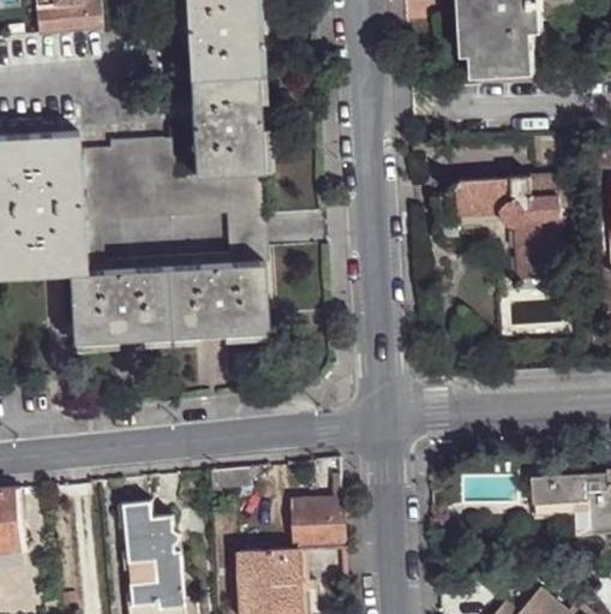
[(36,0),(40,33),(103,27),(101,0),(36,0)]
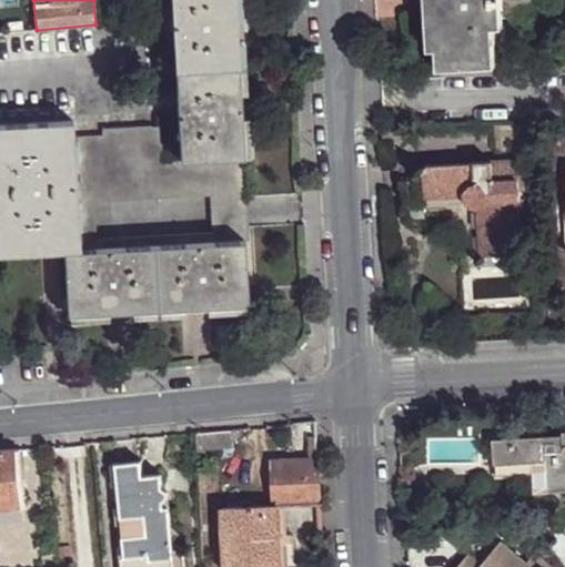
[(233,16),(231,0),(171,0),(181,160),(241,158),(239,115),(241,117),(253,115),(253,112),(241,113),(240,92),(238,92),(234,41),(236,41),(236,19),(248,18),(248,16),(235,16),(233,16)]
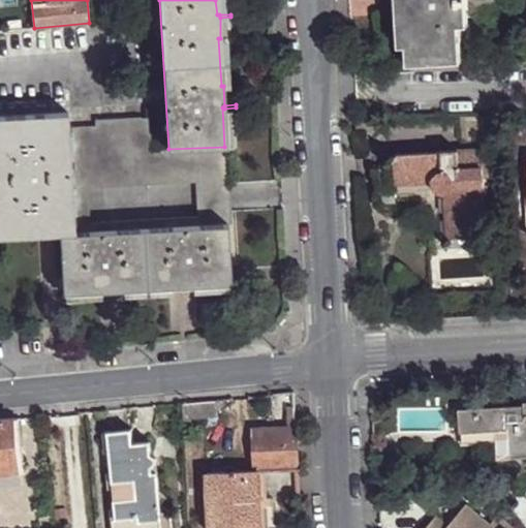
[(456,33),(455,7),(454,1),(454,0),(399,0),(403,66),(458,64),(456,33)]
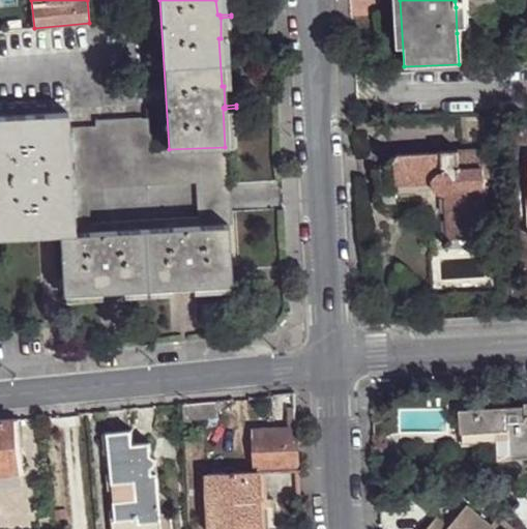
[(464,7),(466,33),(498,32),(496,0),(466,0),(455,1),(456,7),(464,7)]
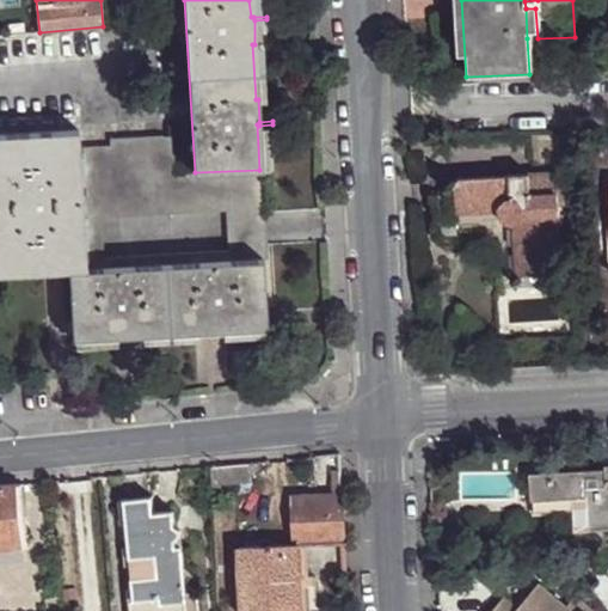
[(527,38),(538,38),(535,8),(526,8),(527,38)]
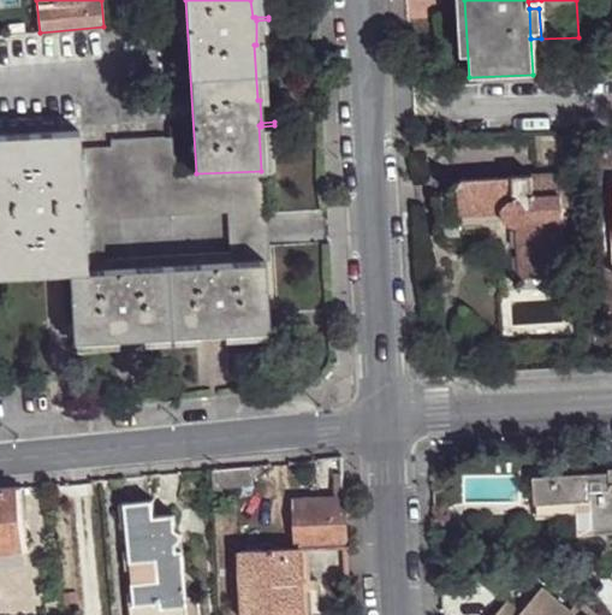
[(0,276),(69,272),(87,271),(87,261),(85,249),(78,249),(77,222),(84,220),(81,148),(79,131),(0,136),(0,276)]
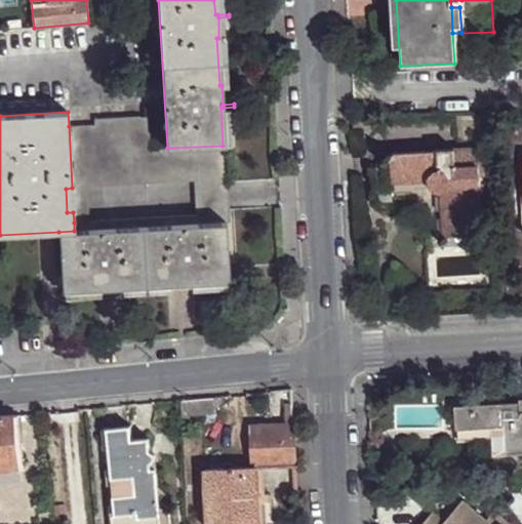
[(351,114),(352,128),(368,127),(368,113),(351,114)]
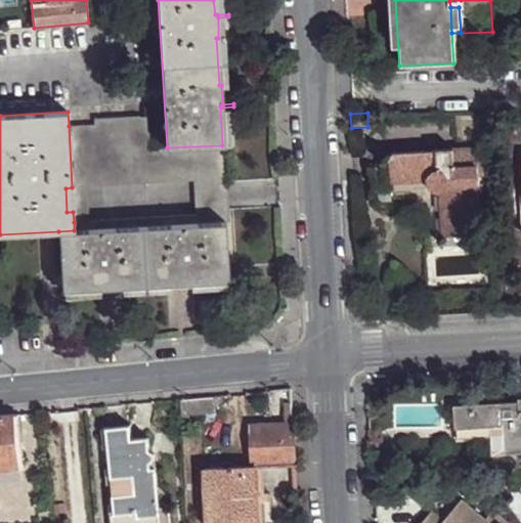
[(69,126),(72,187),(86,186),(144,183),(142,148),(140,116),(96,119),(96,124),(69,126)]
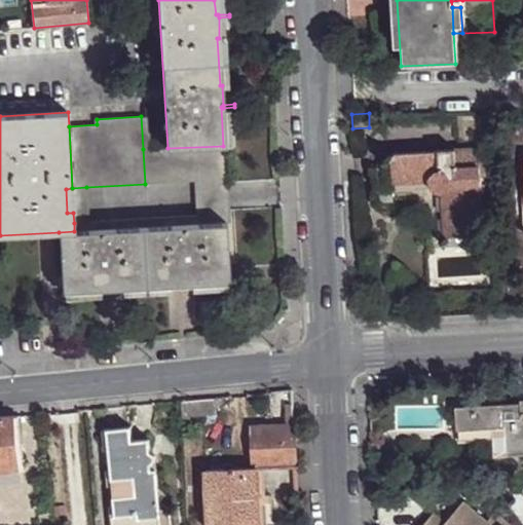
[(143,149),(150,149),(152,149),(150,116),(141,116),(143,149)]
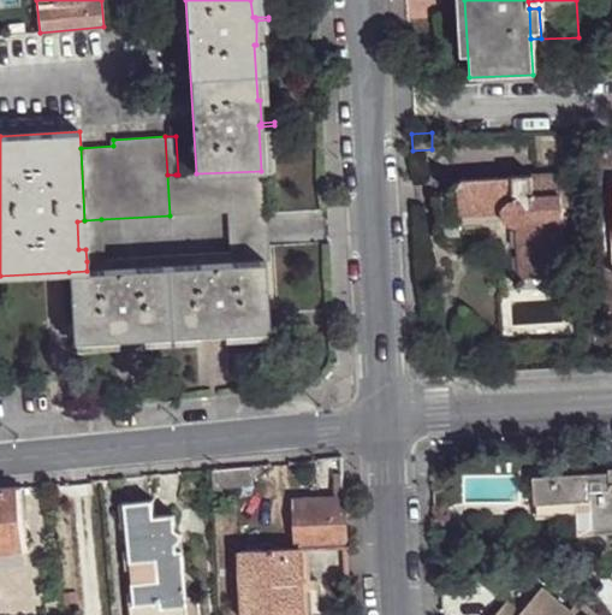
[(263,171),(261,171),(196,173),(178,175),(176,175),(177,216),(227,212),(266,211),(263,171)]
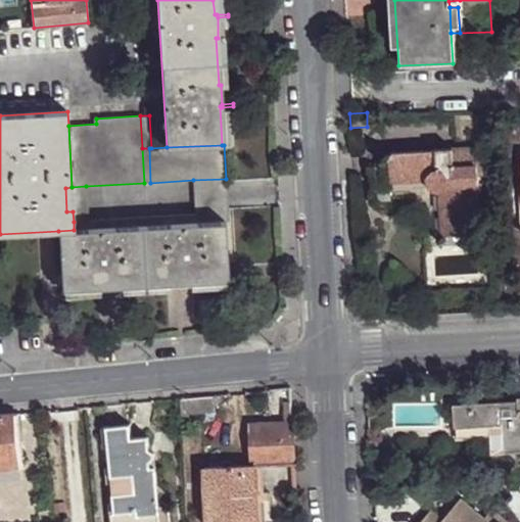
[(453,165),(476,165),(476,156),(475,147),(452,149),(453,165)]
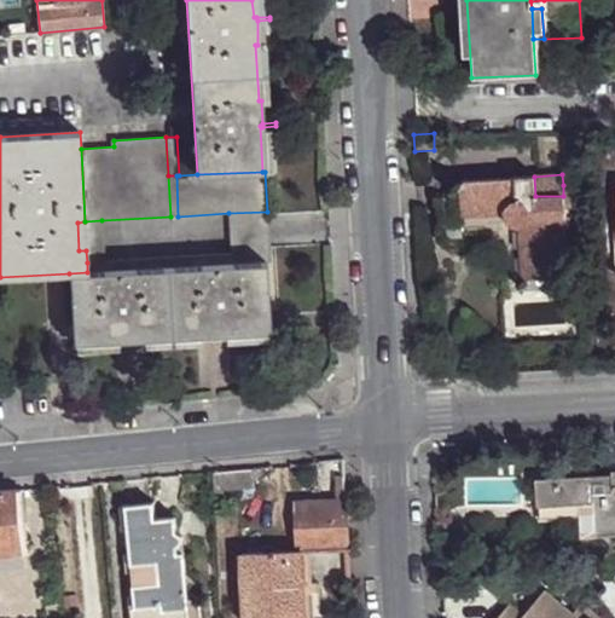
[(564,208),(563,196),(535,196),(534,177),(459,180),(462,214),(504,212),(505,218),(511,224),(518,226),(522,278),(567,276),(567,263),(566,249),(564,208)]
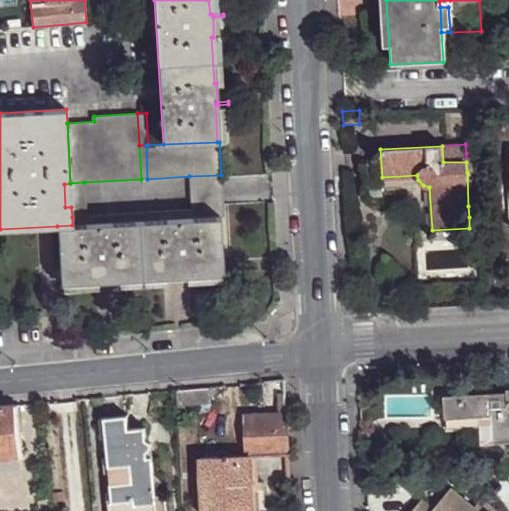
[(466,153),(466,162),(467,172),(476,171),(476,153),(466,153)]
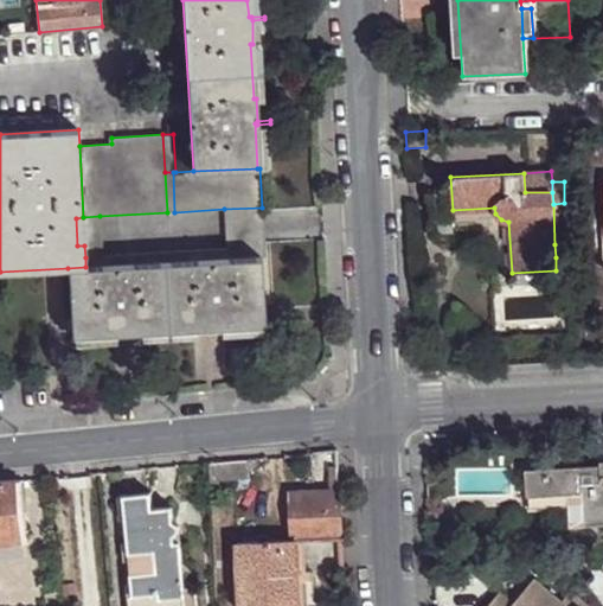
[(264,257),(262,208),(224,209),(226,250),(261,248),(261,257),(264,257)]
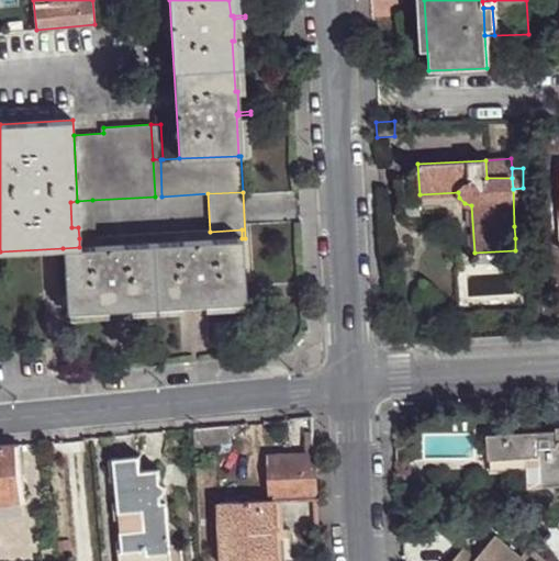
[(79,238),(96,237),(92,200),(77,201),(70,202),(71,227),(78,227),(79,238)]
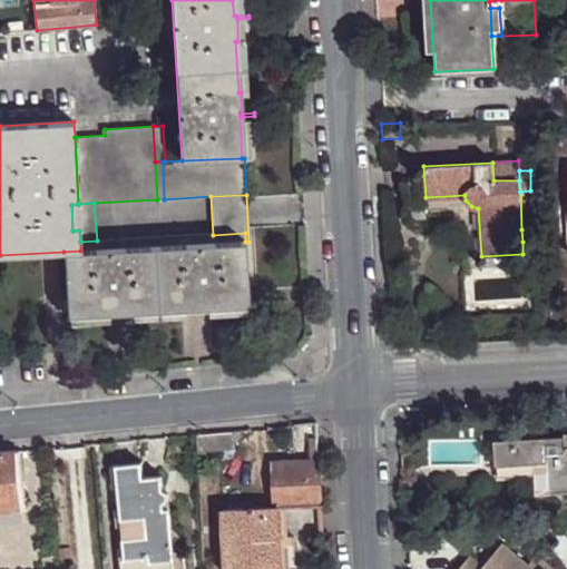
[(533,228),(521,229),(522,242),(533,241),(533,228)]
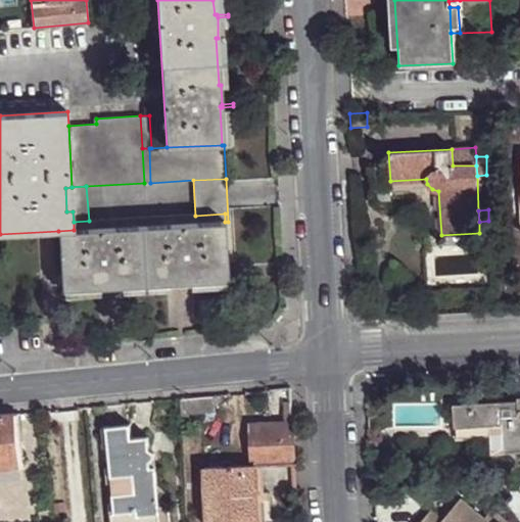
[(195,224),(225,222),(225,214),(195,216),(195,224)]
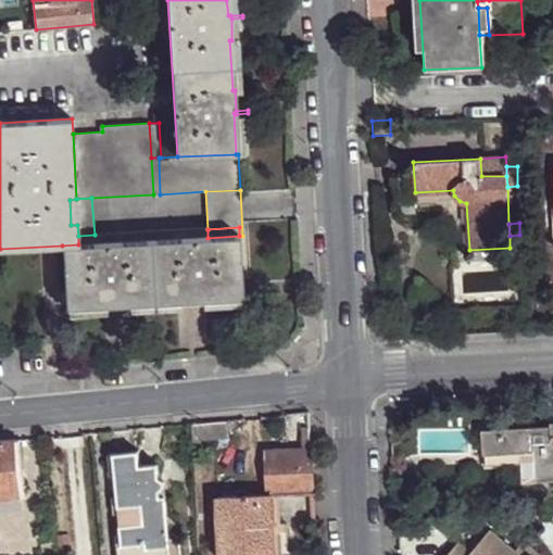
[(208,238),(208,229),(180,230),(181,239),(208,238)]
